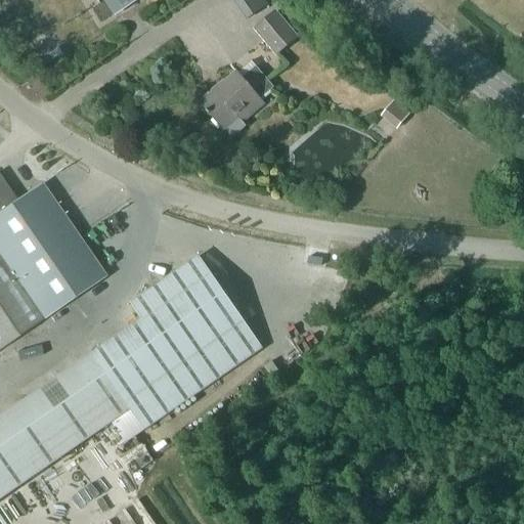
[(231,0),(246,22),(267,7),(262,0),(231,0)]
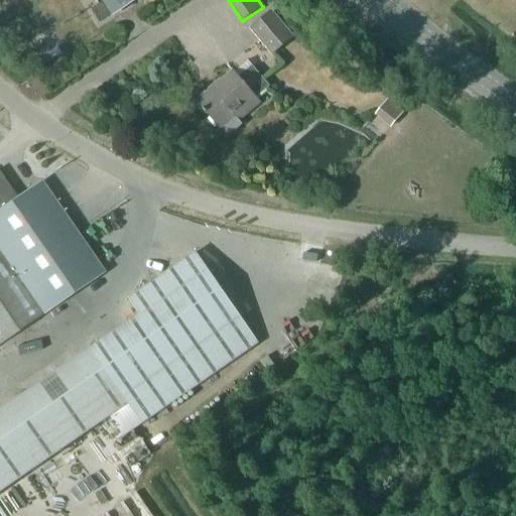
[(159,1),(153,5),(161,17),(167,13),(159,1)]
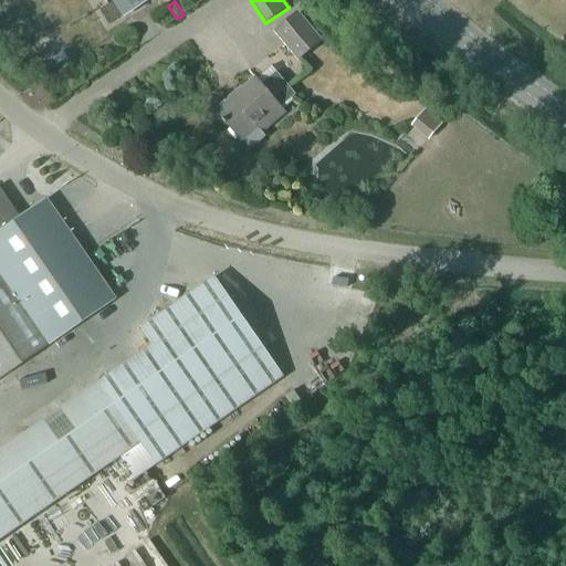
[(273,33),(299,63),(323,42),(297,12),(273,33)]
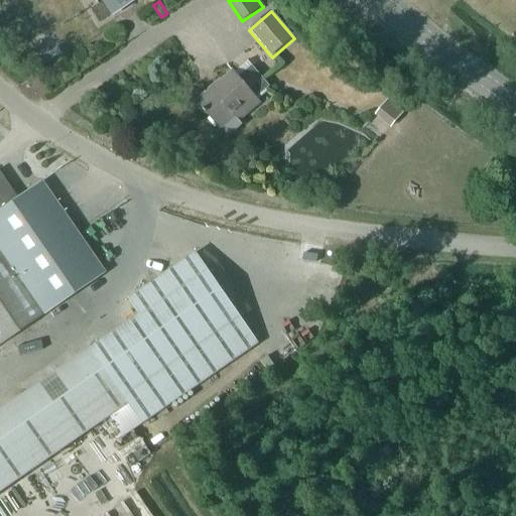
[(198,101),(219,126),(220,126),(227,134),(240,123),(237,120),(258,102),(254,97),(267,87),(250,67),(237,78),(233,72),(220,82),(218,80),(208,88),(210,90),(198,101)]
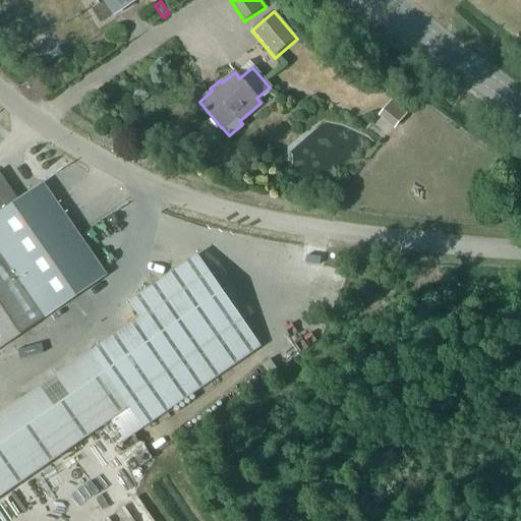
[(396,127),(408,113),(392,99),(379,114),(396,127)]
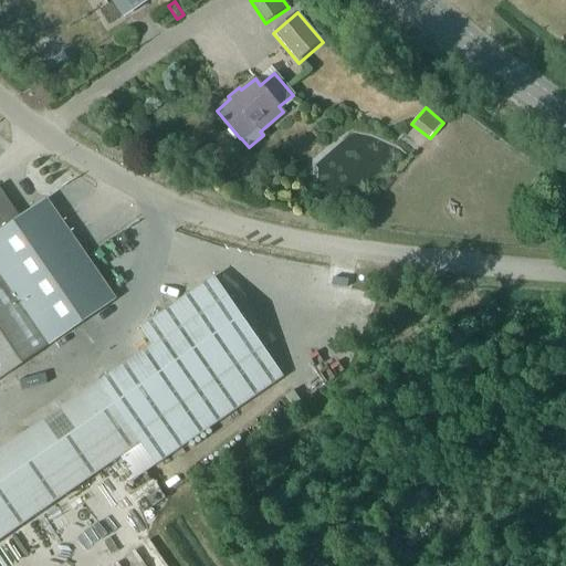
[(17,219),(13,213),(0,194),(0,377),(111,301),(42,201),(17,219)]
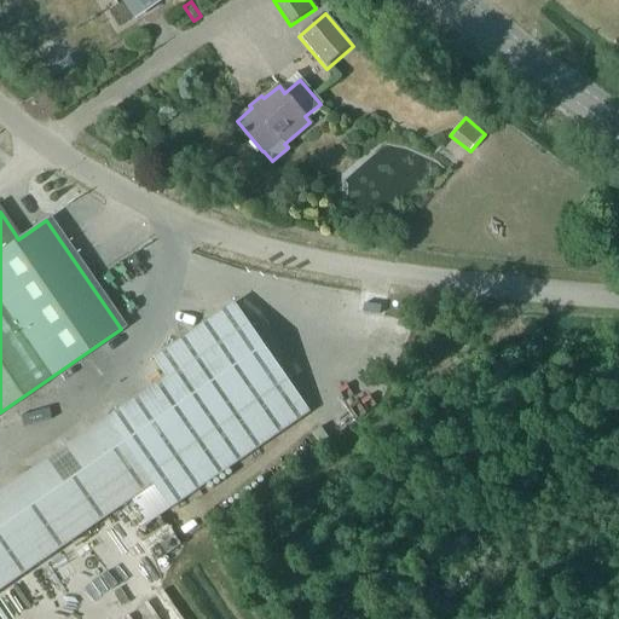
[(0,501),(0,589),(131,501),(151,485),(168,509),(308,412),(272,360),(273,360),(233,304),(152,359),(169,383),(0,501)]
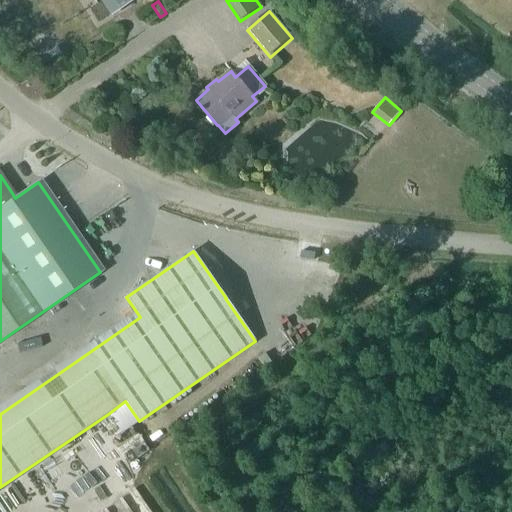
[(125,401),(108,414),(121,433),(139,421),(125,401)]
